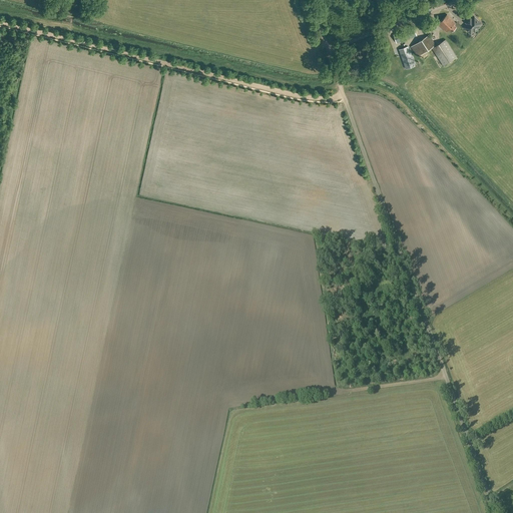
[(455,22),(447,14),(438,23),(447,31),(449,29),(452,32),(456,27),(453,25),(455,22)]
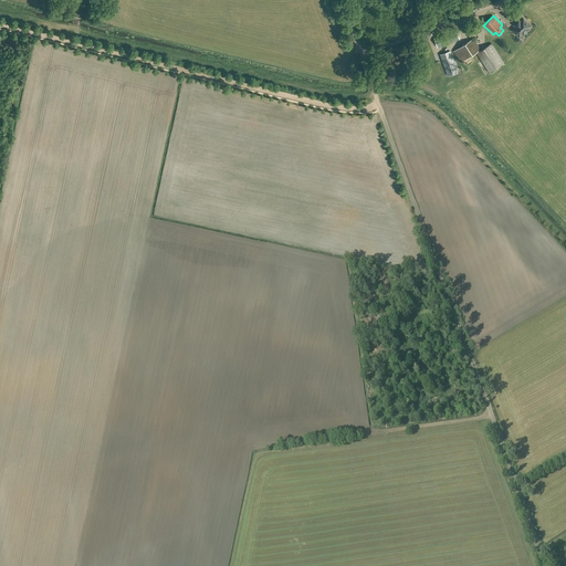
[(527,29),(531,25),(523,19),(521,21),(519,19),(514,23),(516,25),(513,29),(514,31),(520,37),(523,34),(528,30),(527,29)]
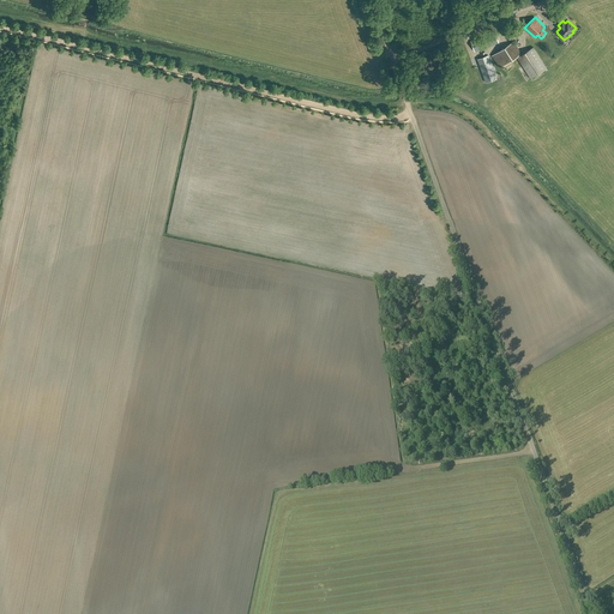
[(519,34),(513,23),(504,28),(510,38),(519,34)]
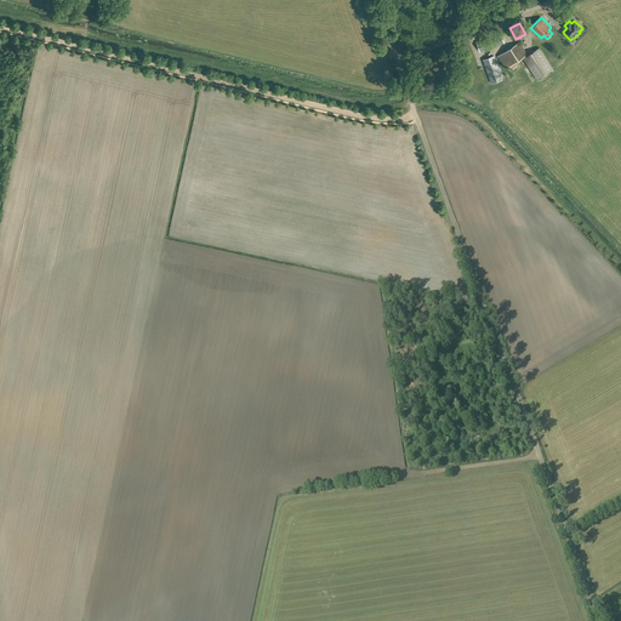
[(477,41),(480,51),(505,43),(501,33),(477,41)]
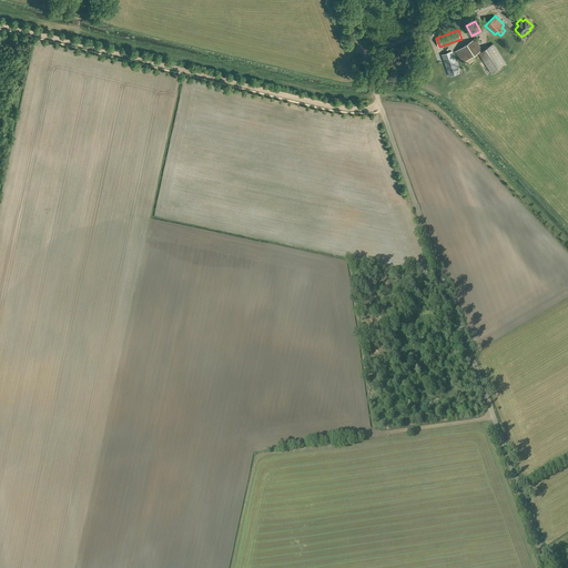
[(475,39),(455,52),(463,62),(478,52),(490,72),(506,62),(494,43),(483,50),(475,39)]
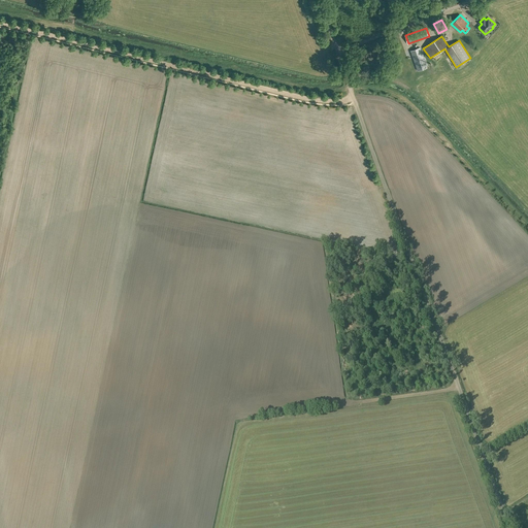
[(426,64),(420,47),(410,51),(417,67),(426,64)]
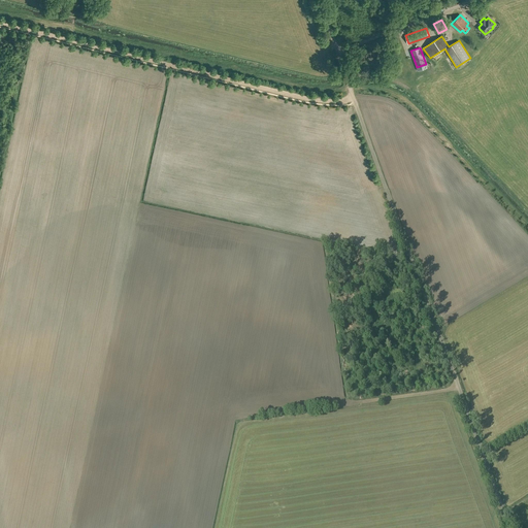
All buildings are outlined.
